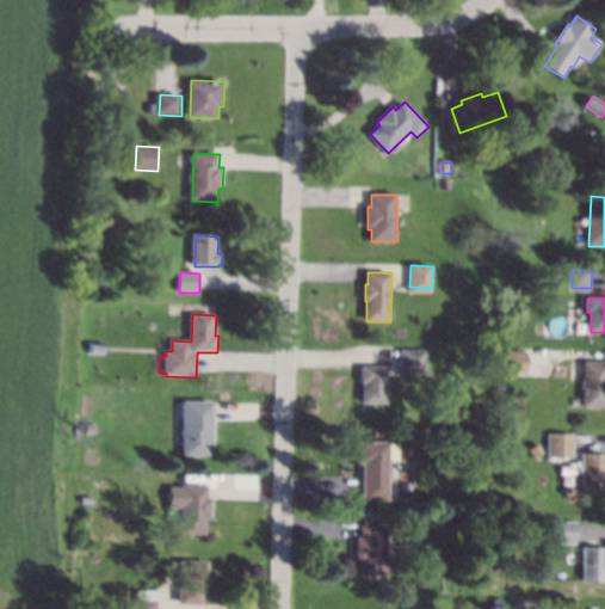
[(107,343),(107,355),(94,355),(94,343),(107,343)]
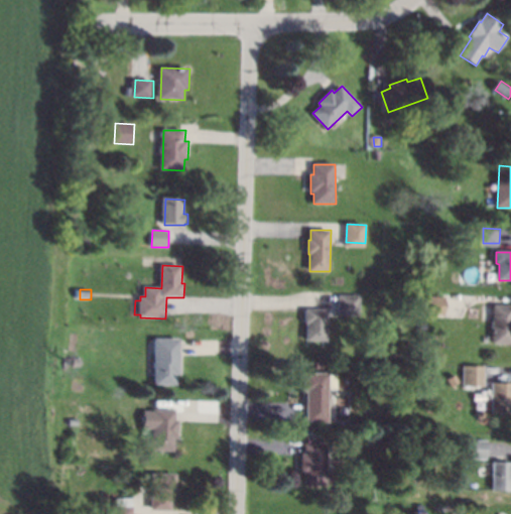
[(361,297),(361,323),(340,323),(340,296),(361,297)]
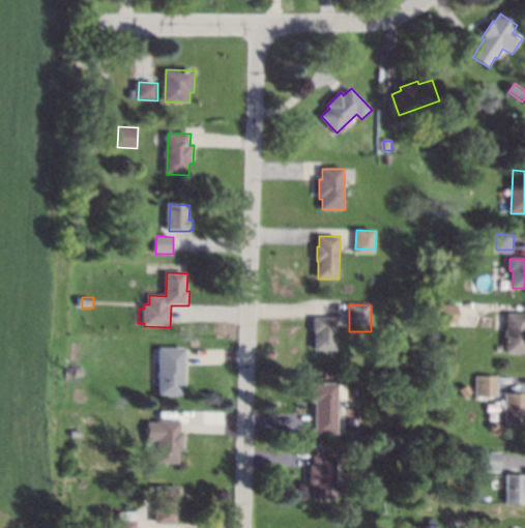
[(459,306),(441,305),(441,324),(459,325),(459,306)]
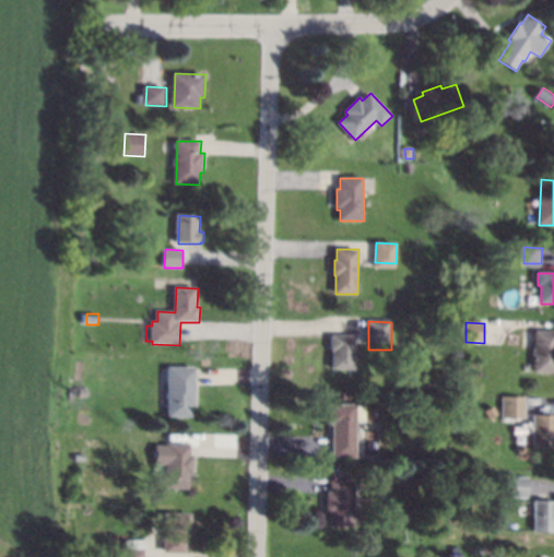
[(467,323),(467,333),(457,332),(458,323),(467,323)]
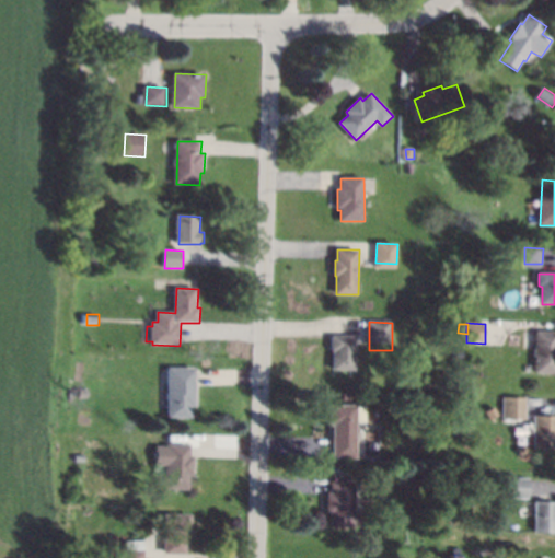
[(554,374),(536,373),(539,332),(554,332),(554,374)]
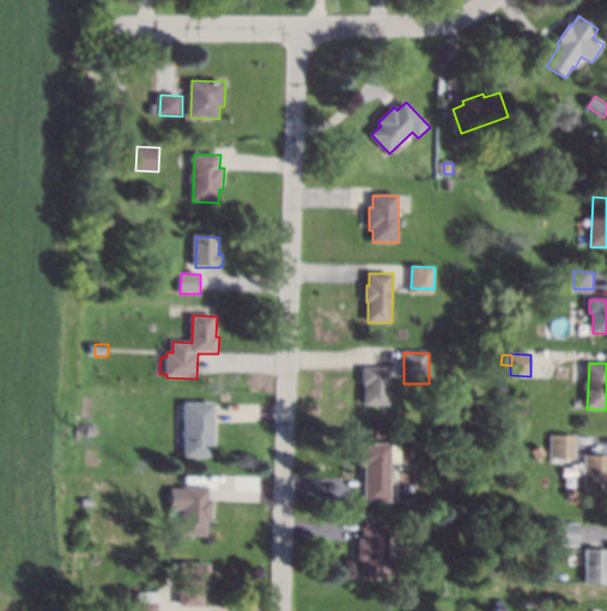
[(389,406),(365,406),(365,385),(363,385),(363,369),(390,369),(389,406)]
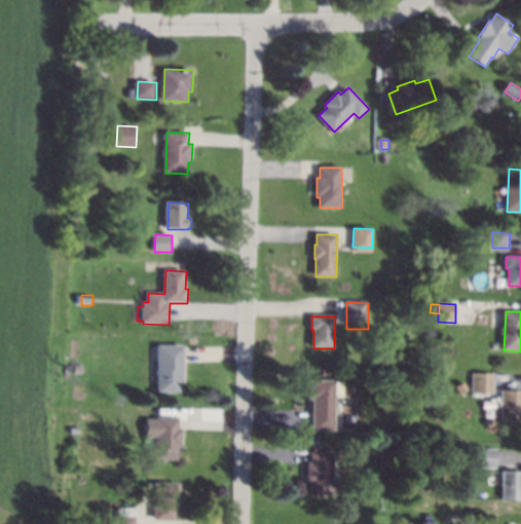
[(185,382),(182,382),(181,394),(158,393),(159,345),(186,346),(185,382)]
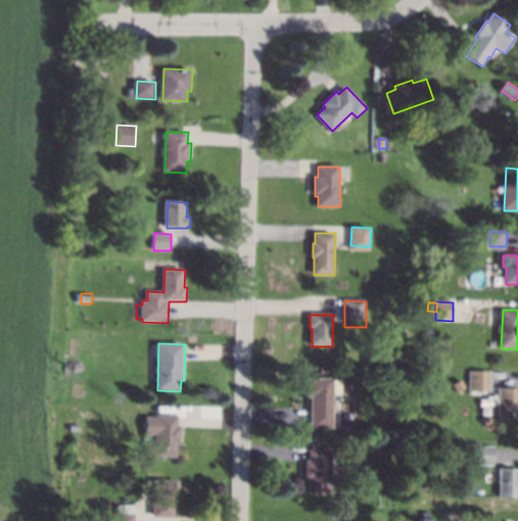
[(84,372),(76,372),(76,364),(85,364),(84,372)]
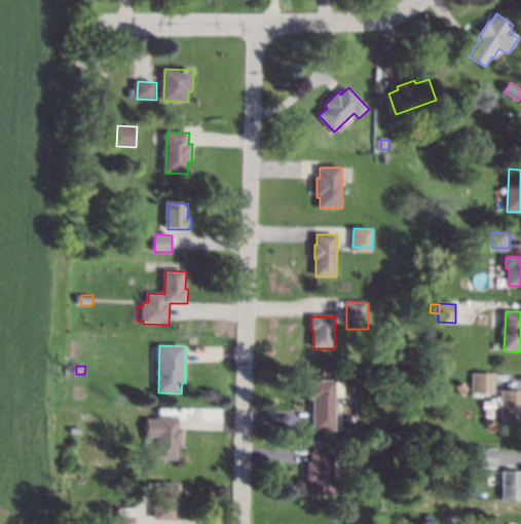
[(496,375),(496,395),(475,394),(476,374),(496,375)]
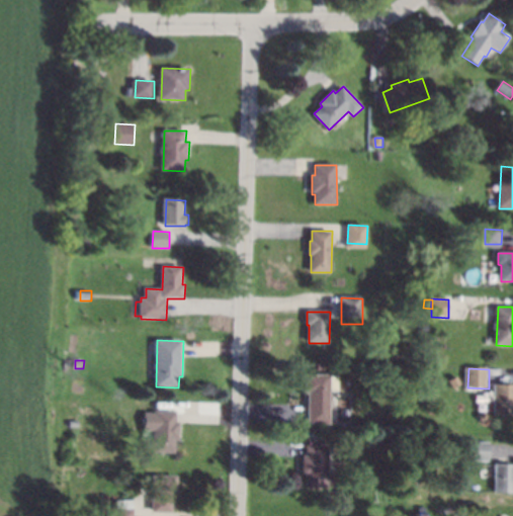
[(340,393),(331,393),(330,424),(309,424),(309,394),(306,394),(306,374),(340,375),(340,393)]
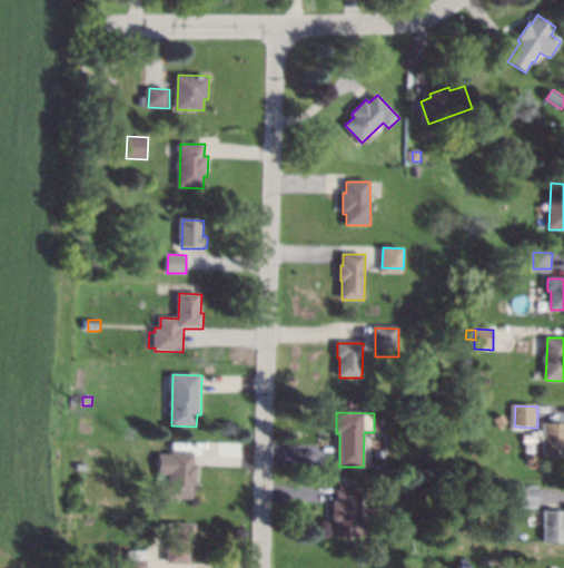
[(563,457),(545,457),(546,424),(563,424),(563,457)]
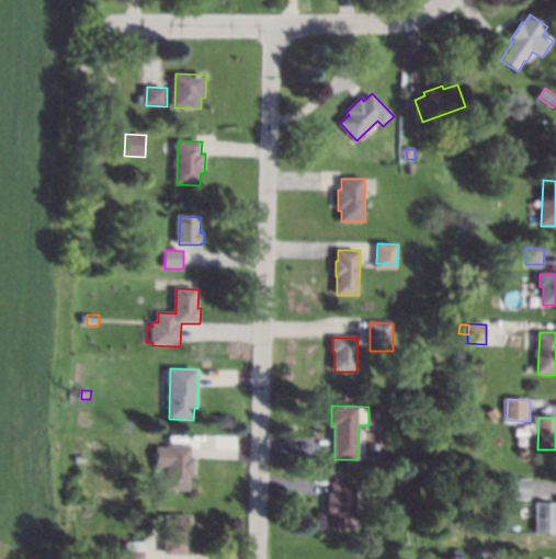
[(193,446),(192,457),(196,457),(195,478),(192,478),(191,492),(168,491),(169,467),(158,467),(158,447),(169,448),(169,445),(193,446)]
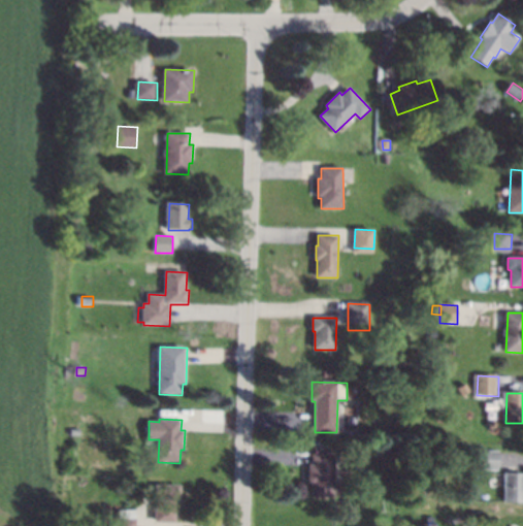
[(498,422),(500,424),(500,428),(498,430),(494,430),(492,427),(492,424),(495,422),(498,422)]
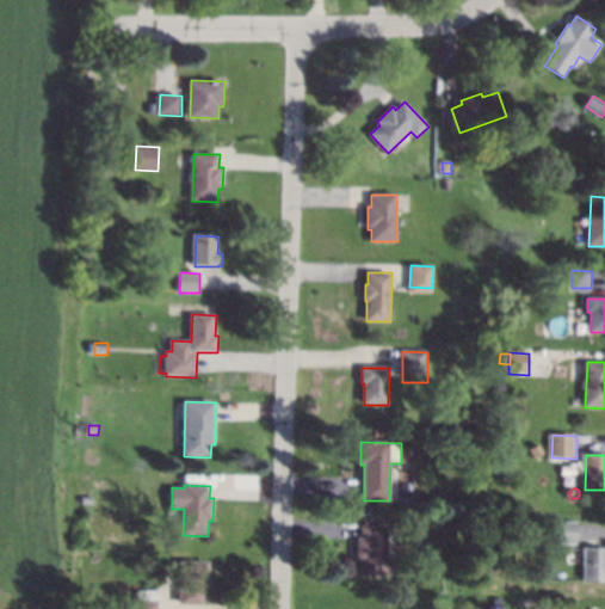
[(580,523),(579,545),(551,543),(551,542),(547,542),(548,534),(551,534),(551,521),(580,523)]
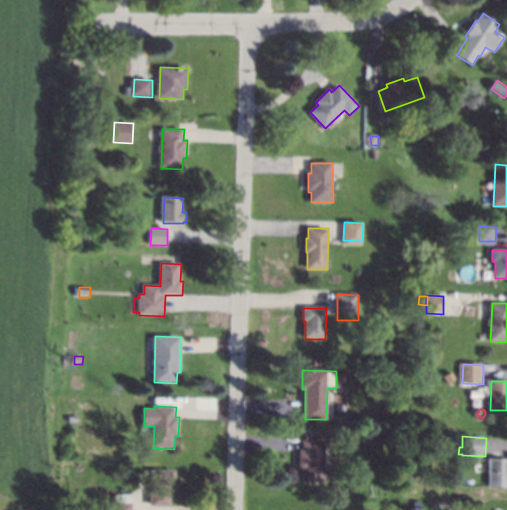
[(324,485),(302,485),(303,469),(299,469),(300,451),(304,451),(304,441),(325,441),(324,485)]
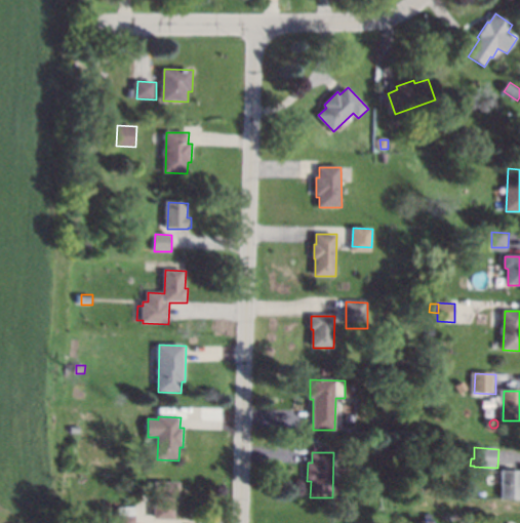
[(519,500),(503,499),(504,471),(519,472),(519,500)]
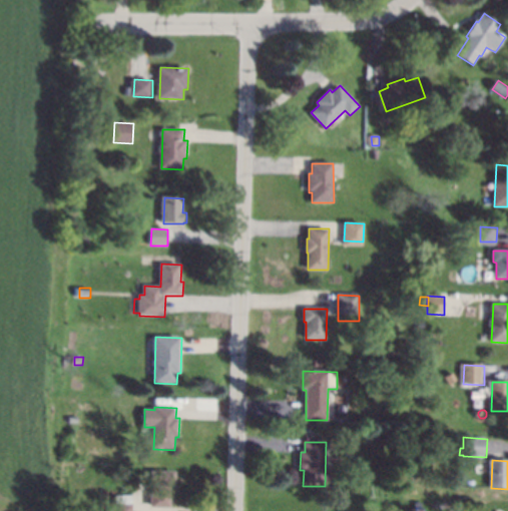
[(176,472),(176,497),(171,497),(171,508),(151,507),(152,494),(154,494),(154,484),(151,484),(152,471),(176,472)]
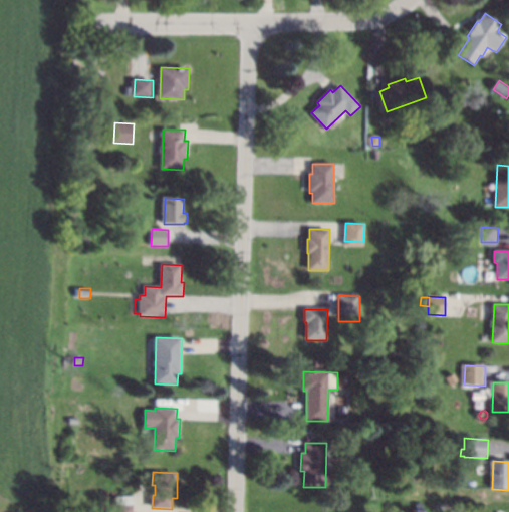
[(111,511),(112,509),(116,509),(117,496),(135,497),(135,511),(111,511)]
